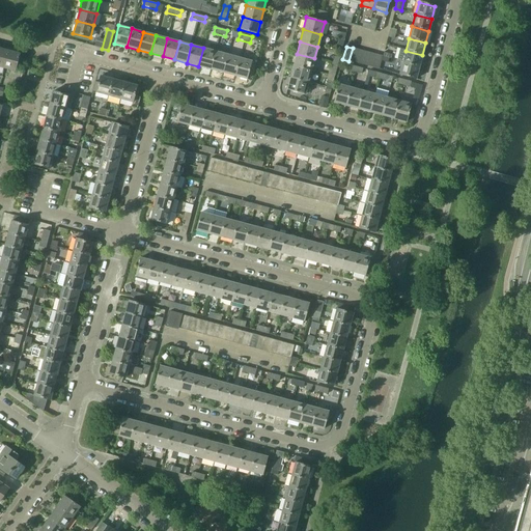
[(211,70),(216,51),(203,48),(198,66),(211,70)]
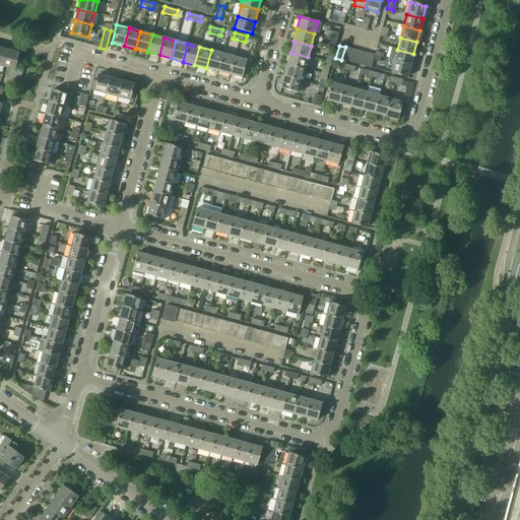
[(347,62),(350,49),(345,47),(341,60),(347,62)]
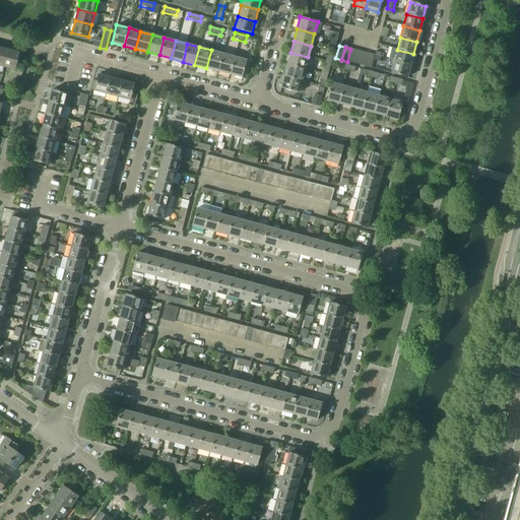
[(0,65),(4,67),(9,50),(0,48),(0,65)]
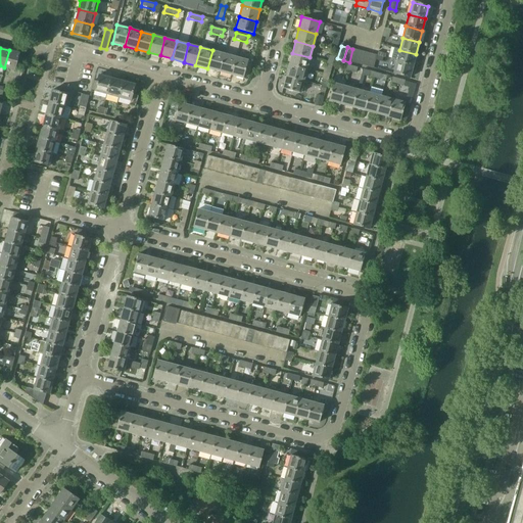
[(416,54),(399,50),(393,48),(390,59),(396,61),(413,65),(416,54)]
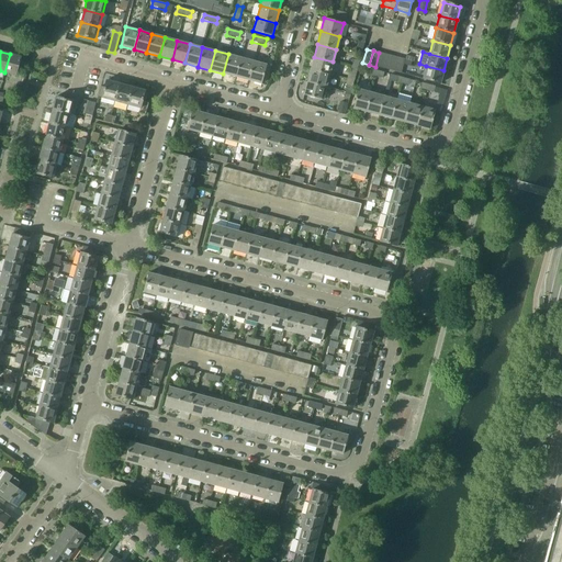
[(382,68),(385,55),(379,53),(375,67),(382,68)]
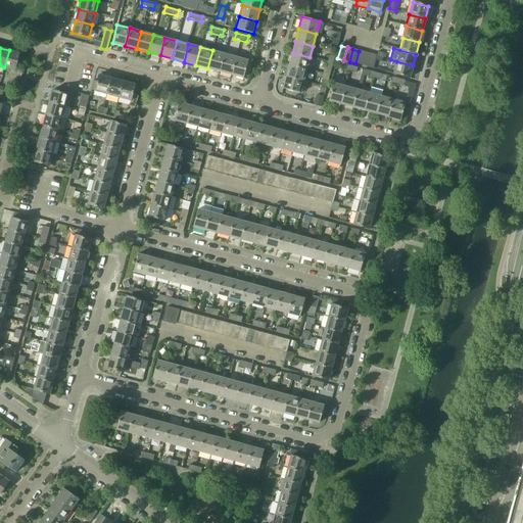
[(15,70),(19,53),(9,50),(4,67),(15,70)]
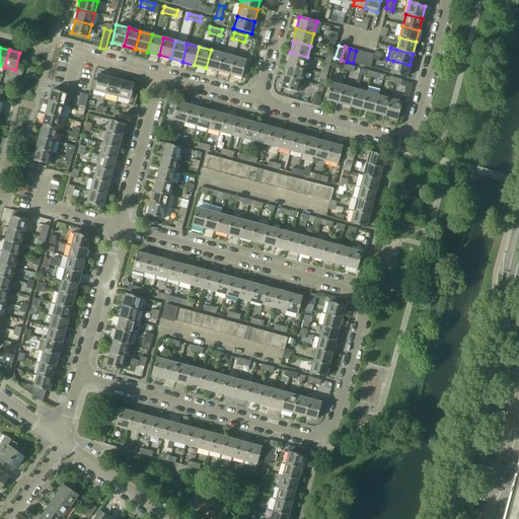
[(217,71),(222,54),(211,50),(206,68),(217,71)]
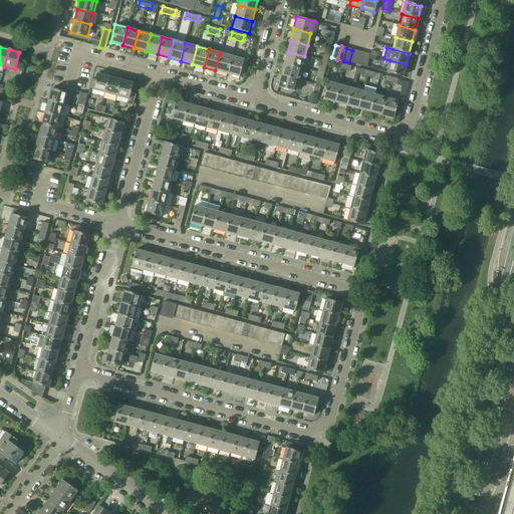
[(354,64),(358,51),(352,50),(349,62),(354,64)]
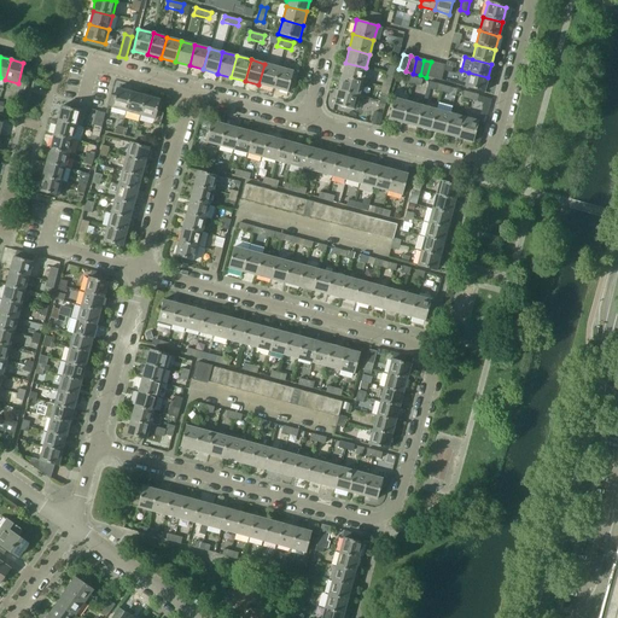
[(433,79),(437,64),(431,62),(426,77),(433,79)]
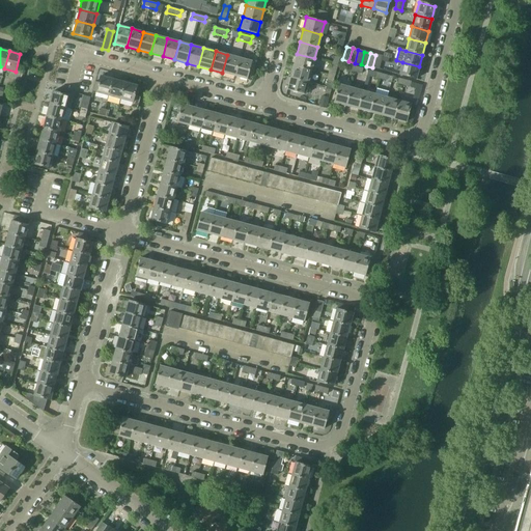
[(311,71),(314,58),(297,54),(292,65),(311,71)]
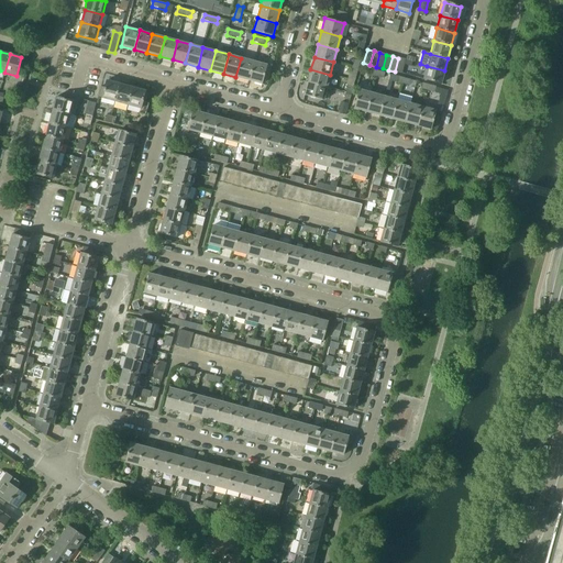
[(249,80),(254,62),(241,58),(235,77),(249,80)]
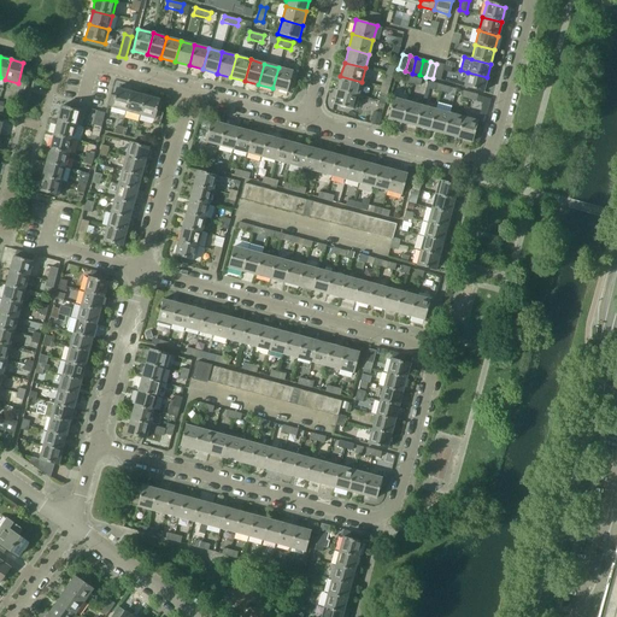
[(440,81),(442,71),(444,66),(444,65),(436,64),(433,78),(440,81)]
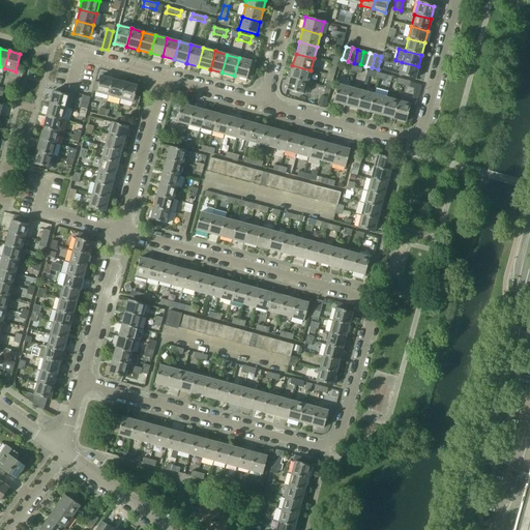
[(246,79),(252,61),(239,58),(234,76),(246,79)]
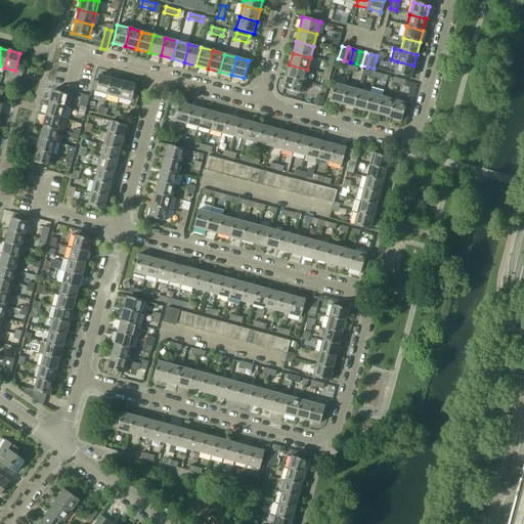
[(410,78),(413,66),(397,61),(394,74),(410,78)]
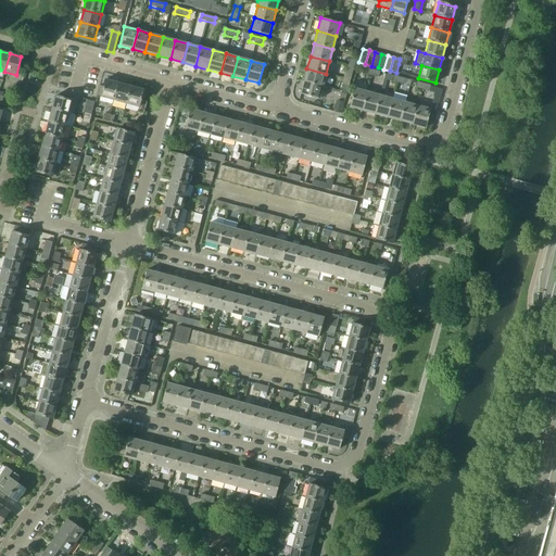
[(323,86),(326,74),(306,68),(303,81),(323,86)]
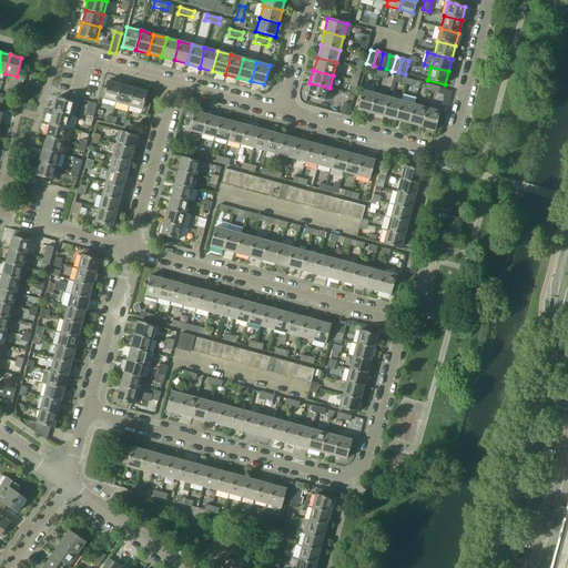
[(115,102),(120,84),(108,81),(105,89),(101,88),(99,98),(102,99),(115,102)]
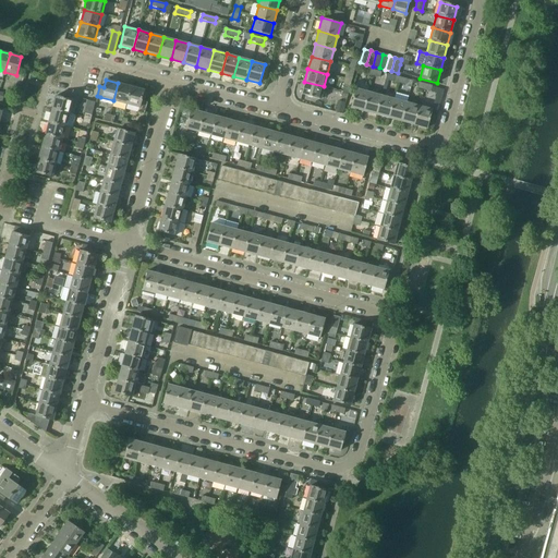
[(320,99),(324,86),(304,82),(301,95),(320,99)]
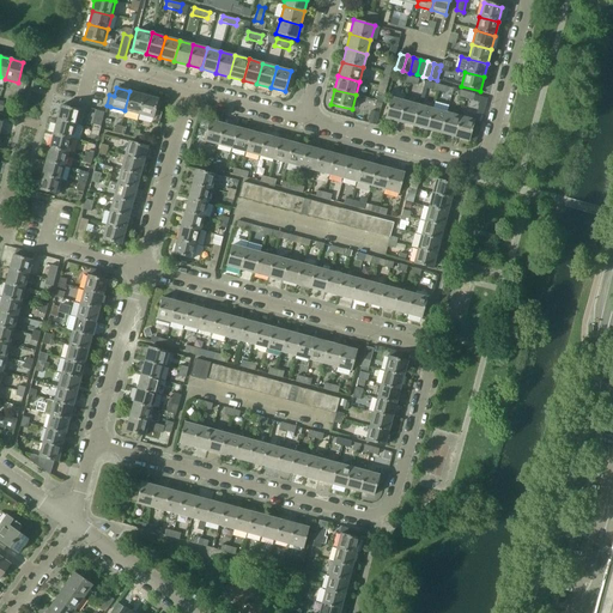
[(139,114),(144,95),(129,91),(125,110),(139,114)]
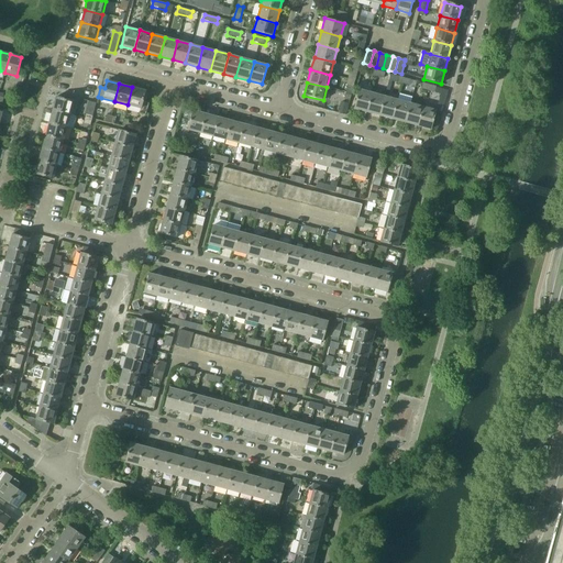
[(142,101),(145,90),(132,87),(128,105),(141,108),(139,113),(145,114),(148,102),(142,101)]
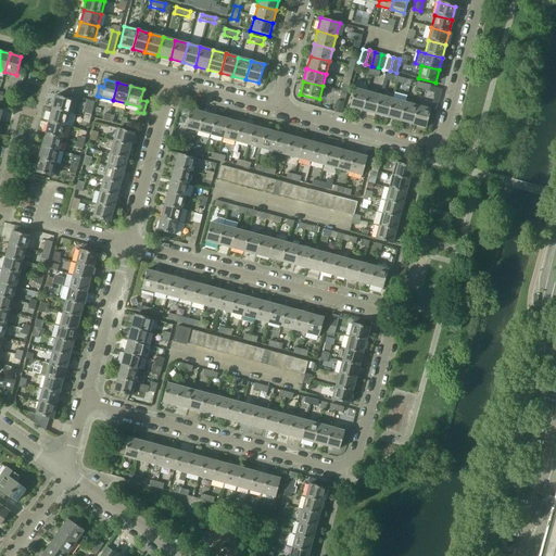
[(362,111),(367,92),(354,89),(349,108),(362,111)]
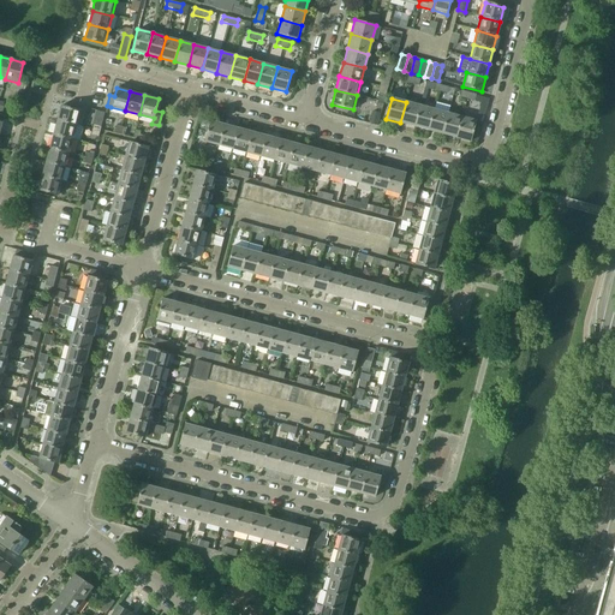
[(415,126),(419,106),(406,102),(400,123),(415,126)]
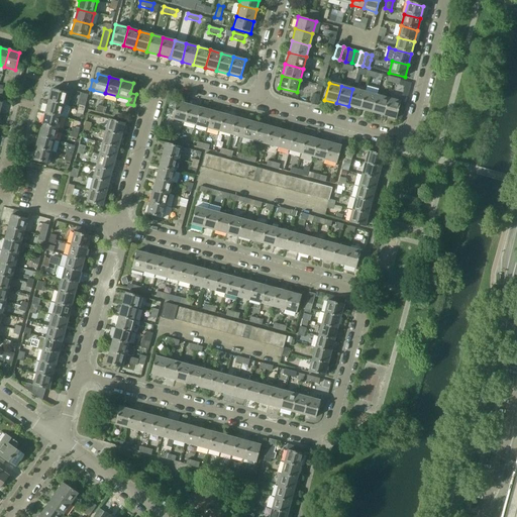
[(68,106),(73,90),(62,88),(61,92),(52,89),(48,101),(64,105),(68,106)]
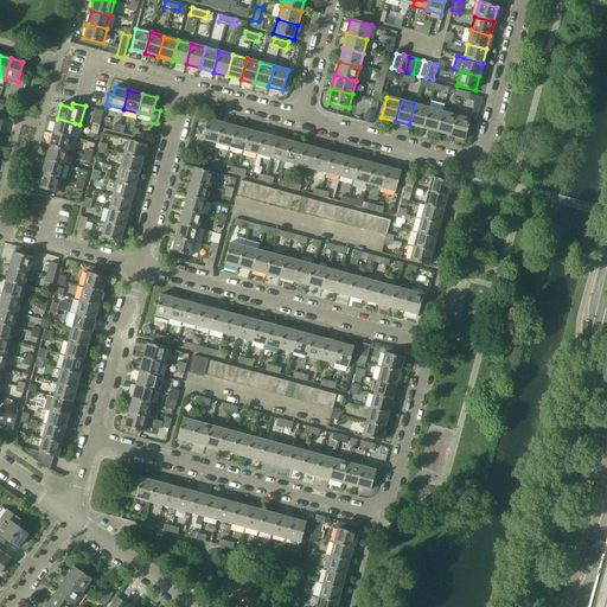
[(422,128),(428,108),(414,104),(409,125),(422,128)]
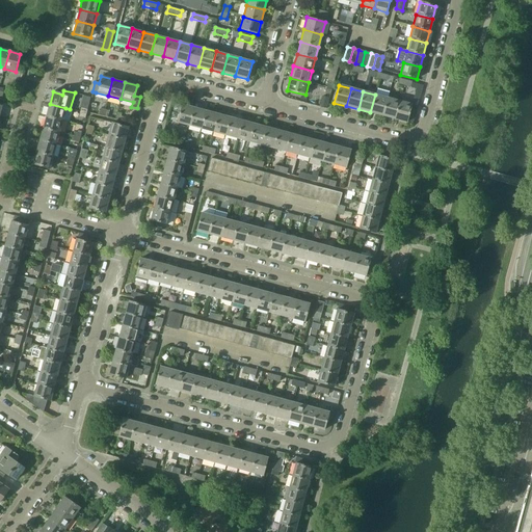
[(81,107),(88,108),(90,96),(83,95),(81,107)]
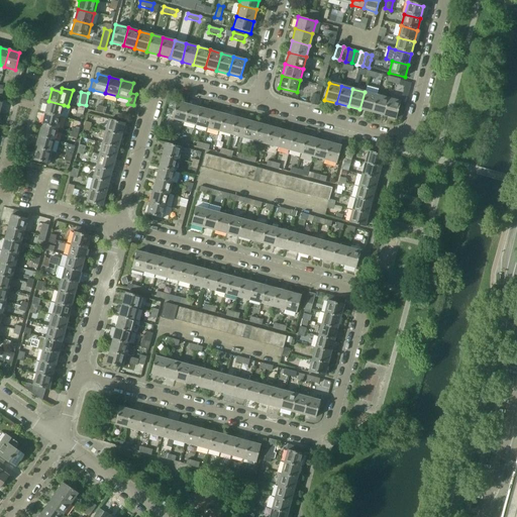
[(372,113),(376,96),(365,92),(359,109),(372,113)]
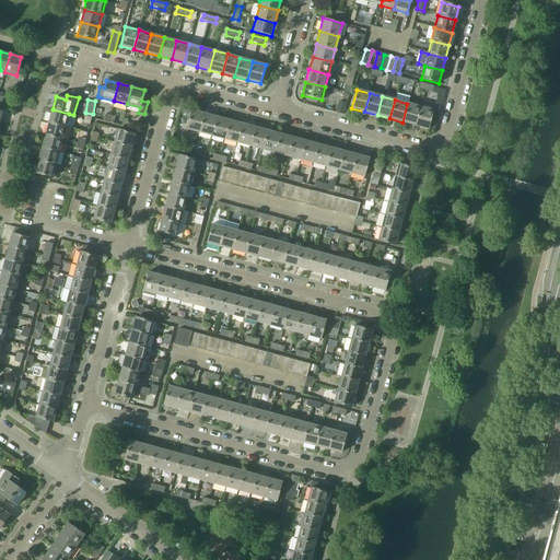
[(415,126),(420,107),(407,104),(403,123),(415,126)]
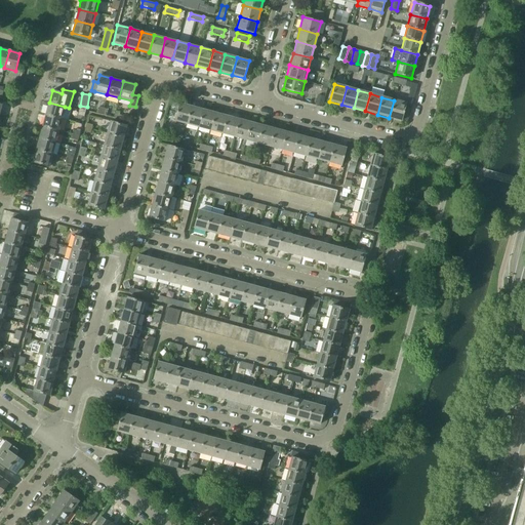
[(401,121),(406,104),(394,101),(389,118),(401,121)]
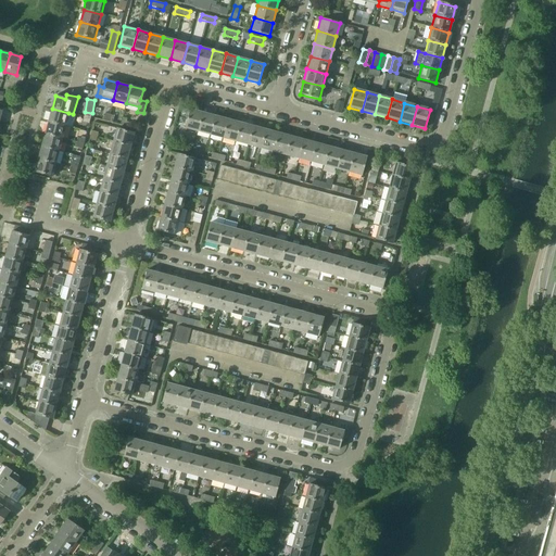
[(65,126),(68,113),(52,109),(48,121),(65,126)]
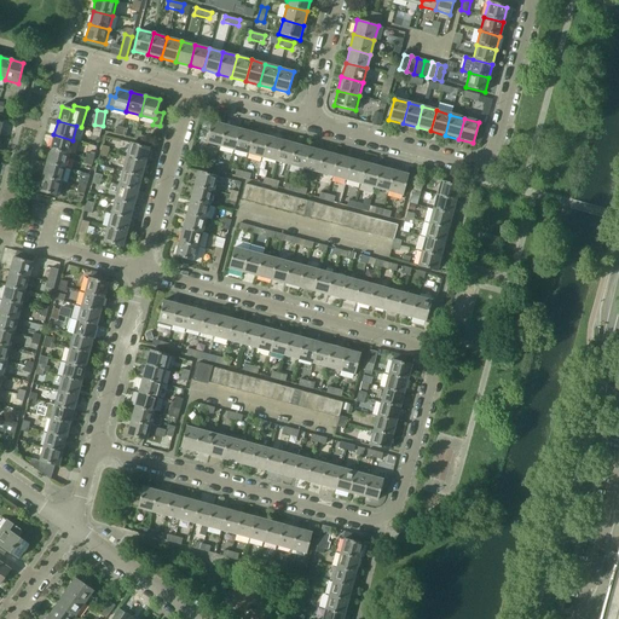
[(220,146),(226,125),(212,121),(206,143),(220,146)]
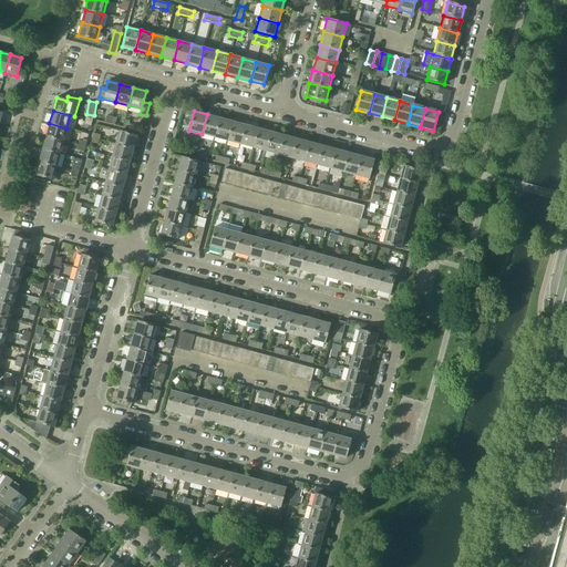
[(214,137),(219,119),(207,114),(202,134),(214,137)]
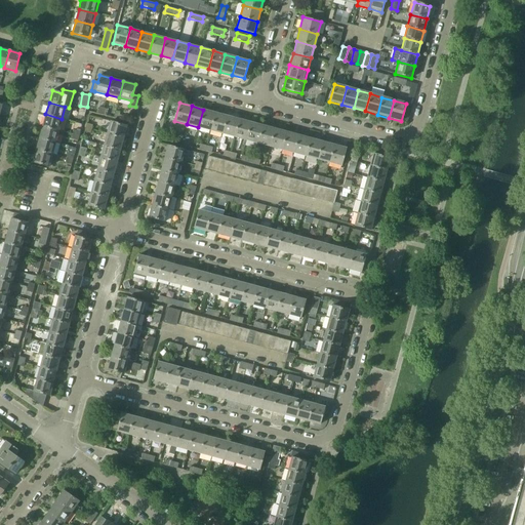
[(210,130),(215,113),(203,110),(198,127),(210,130)]
